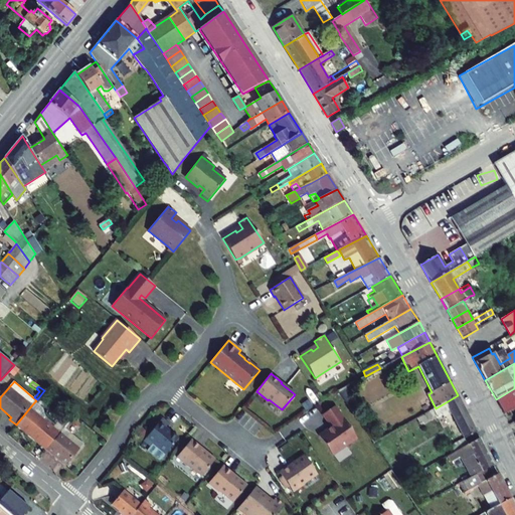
[(514,388),(496,399),(504,414),(514,407),(514,388)]
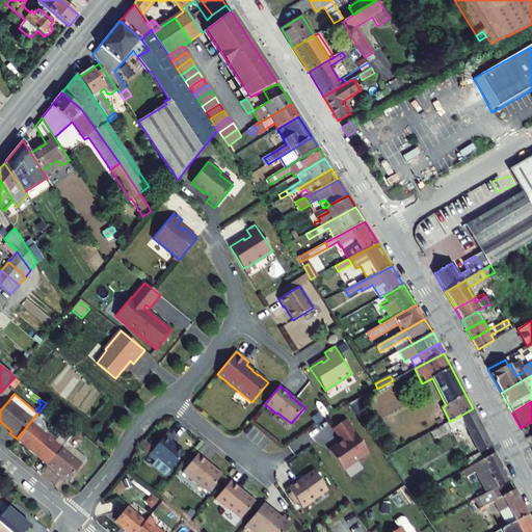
[(466,461),(470,468),(484,459),(480,453),(493,447),(473,408),(450,422),(447,423),(450,429),(456,426),(459,430),(467,427),(479,453),(466,461)]
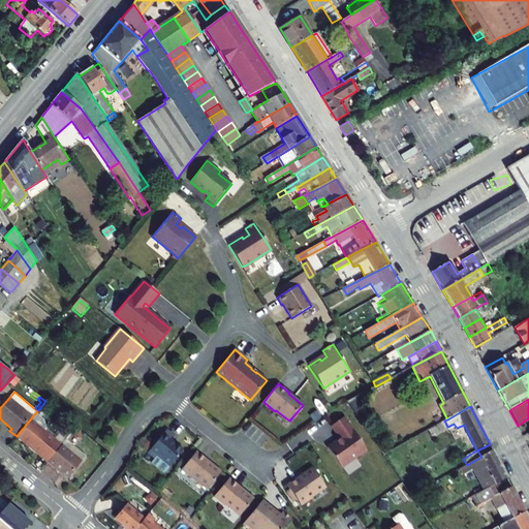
[(324,410),(319,407),(315,412),(319,416),(324,410)]
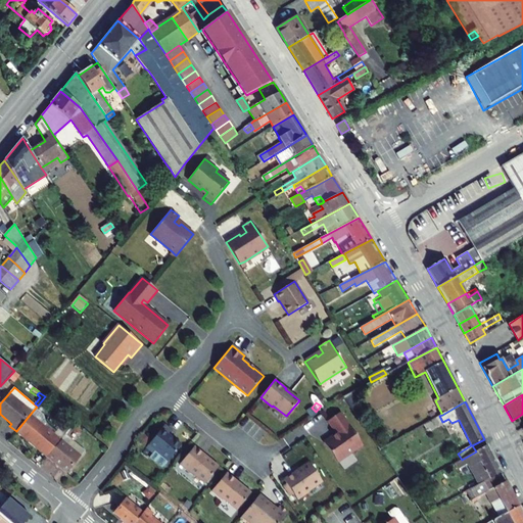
[(54,435),(58,430),(56,428),(54,430),(45,422),(45,421),(45,420),(45,419),(45,418),(44,418),(44,417),(43,416),(35,409),(30,415),(54,435)]
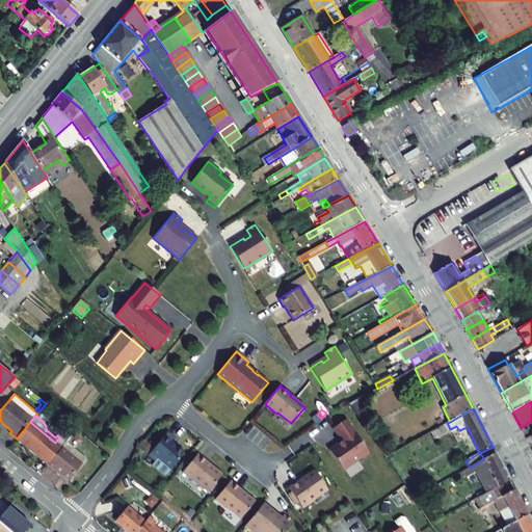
[(329,450),(344,471),(369,453),(346,420),(334,428),(343,442),(329,450)]
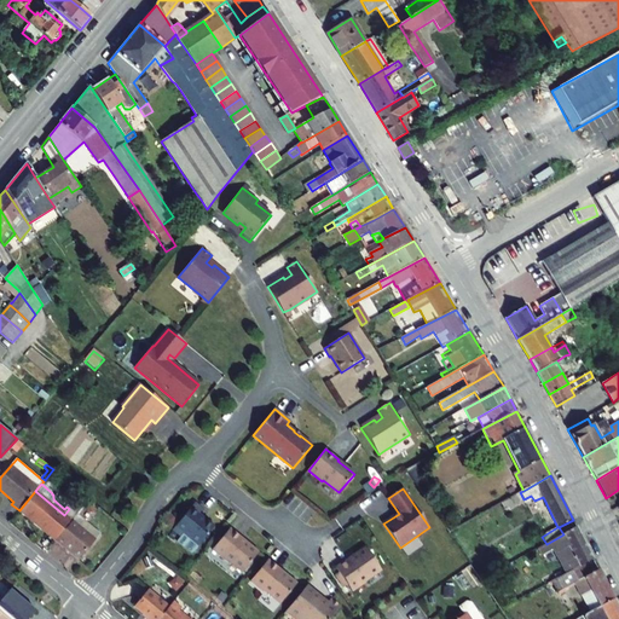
[(19,510),(56,541),(77,515),(71,512),(69,509),(64,515),(35,491),(19,510)]
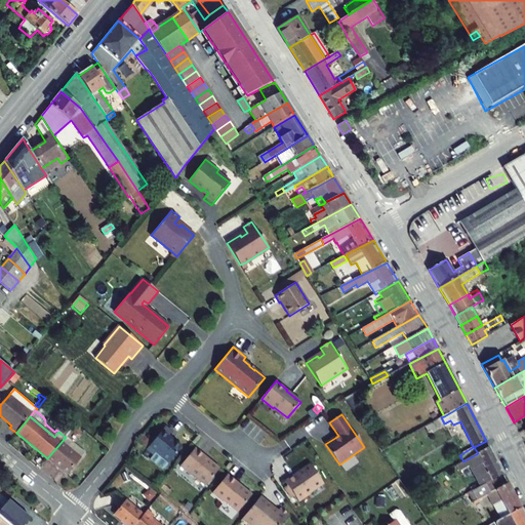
[(428,432),(444,423),(441,417),(425,427),(428,432)]
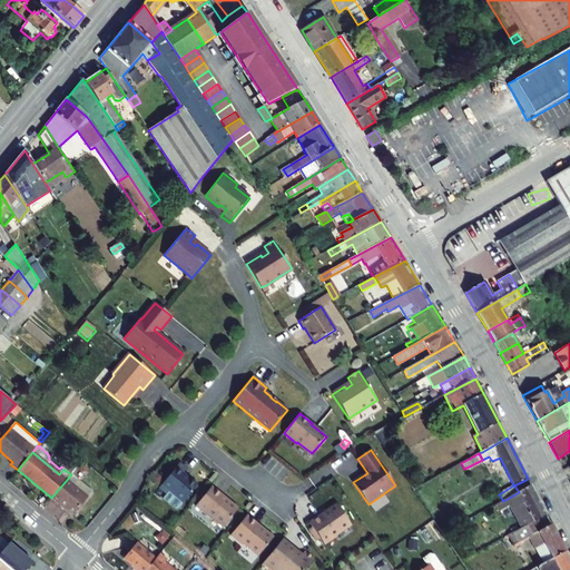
[(66,471),(71,474),(74,472),(77,468),(71,463),(66,471)]
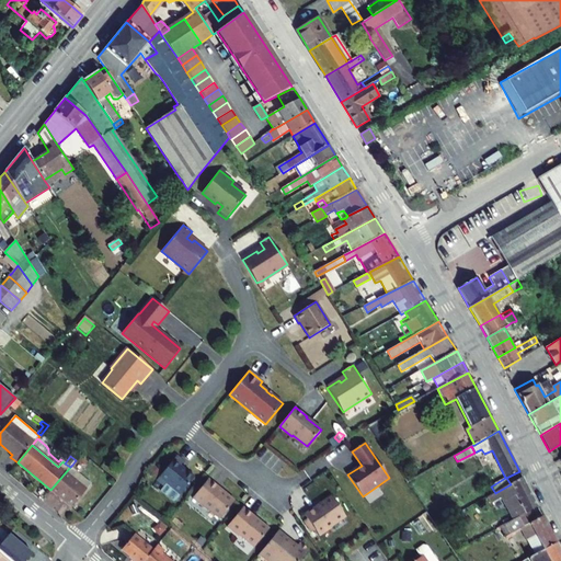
[(180,494),(194,478),(181,466),(184,462),(176,456),(157,480),(162,484),(164,481),(180,494)]
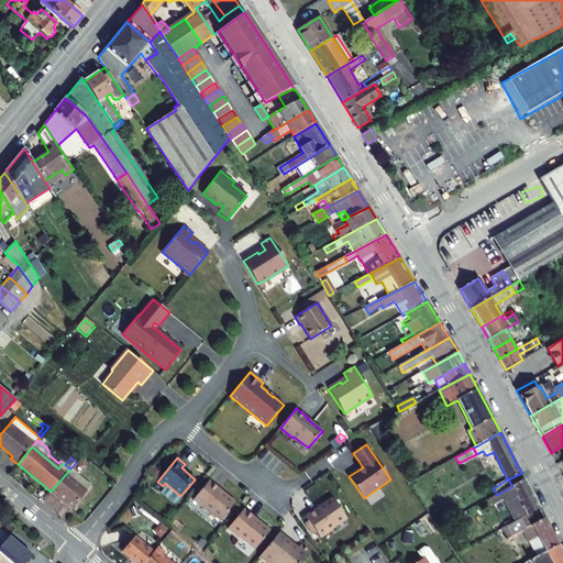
[(70,468),(51,492),(72,509),(87,492),(72,478),(77,473),(76,473),(70,468)]
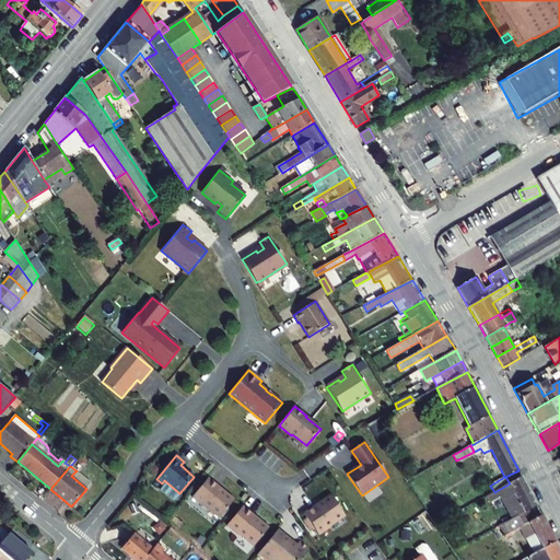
[(71,476),(86,489),(91,483),(77,470),(71,476)]
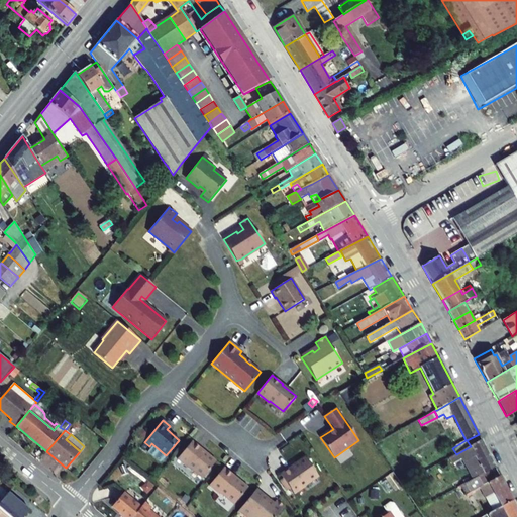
[(469,472),(473,480),(485,473),(489,471),(496,468),(482,439),(471,446),(456,454),(449,458),(452,464),(461,459),(463,457),(471,471),(469,472)]
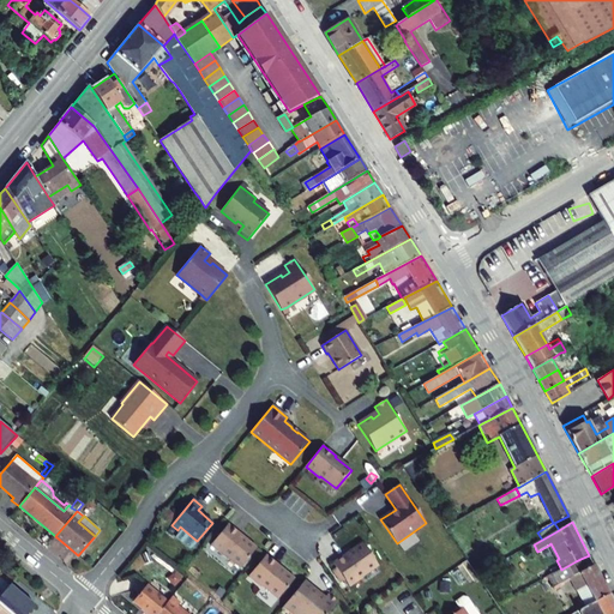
[(241,535),(228,524),(211,546),(224,557),(226,554),(241,567),(257,548),(240,535),(241,535)]
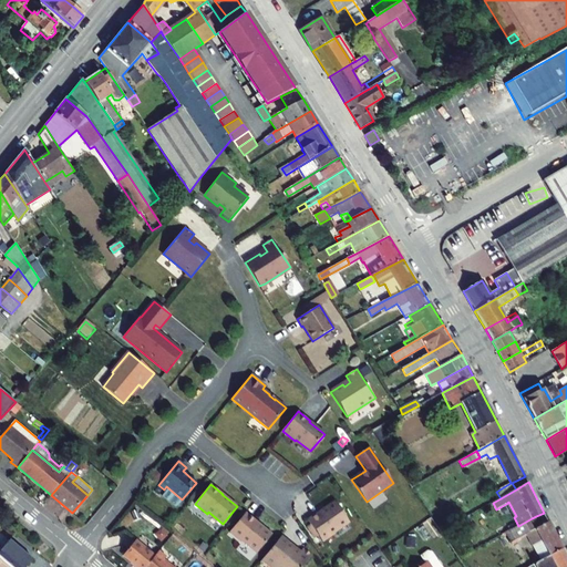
[(319,536),(323,543),(334,534),(333,532),(340,526),(344,527),(347,517),(336,502),(326,508),(326,509),(320,513),(319,512),(308,521),(310,525),(319,536)]
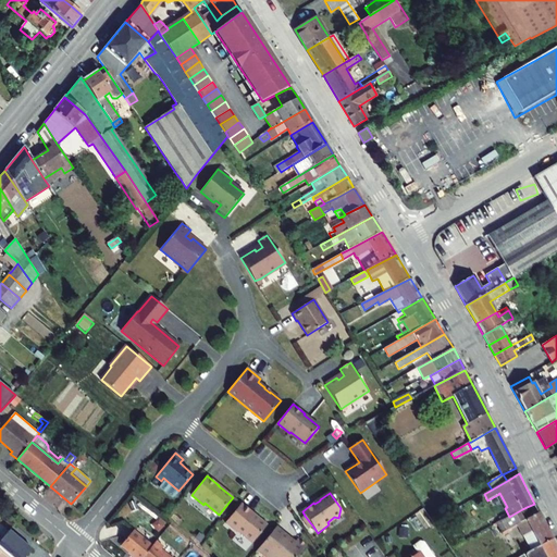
[(497,495),(505,508),(507,507),(499,493),(497,495)]
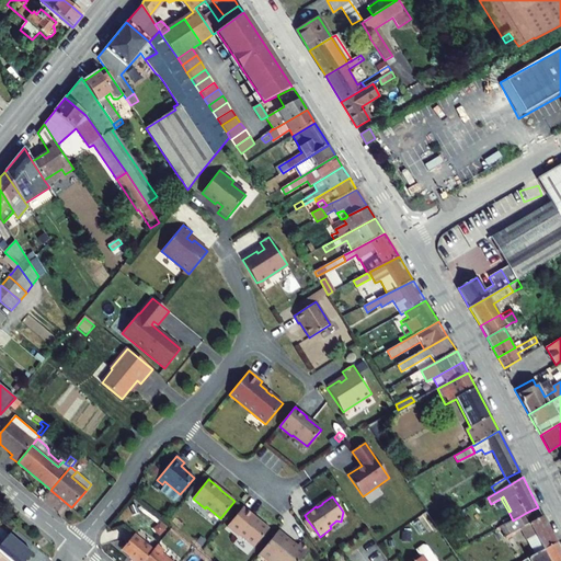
[(255,517),(243,507),(227,527),(239,537),(241,535),(255,547),(268,529),(254,517),(255,517)]
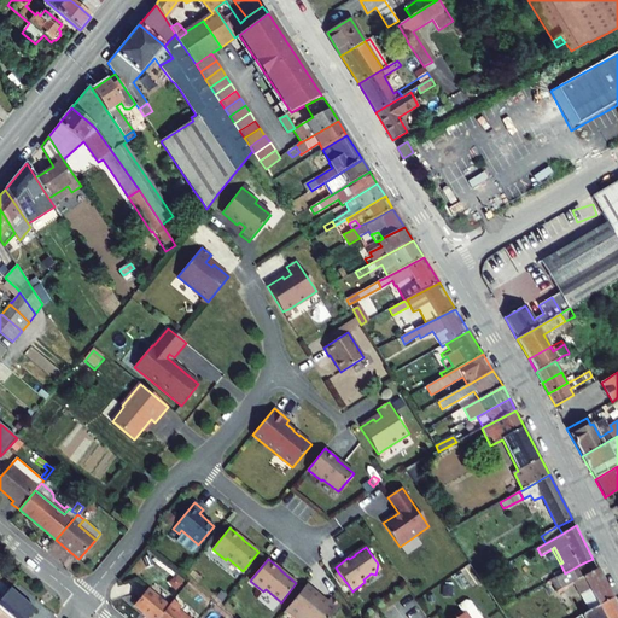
[(586,576),(590,573),(584,563),(579,565),(586,576)]
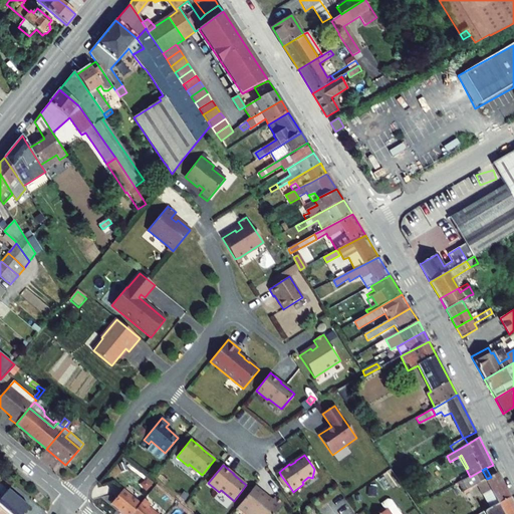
[(491,491),(498,504),(510,498),(498,474),(491,477),(487,479),(482,470),(470,477),(459,483),(464,492),(478,484),(484,495),(491,491)]
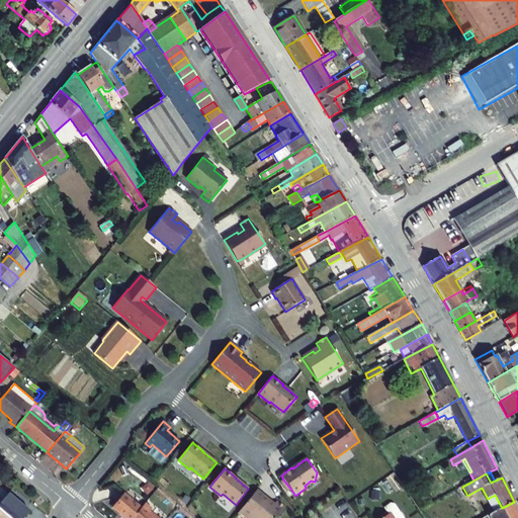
[(288,492),(291,490),(283,480),(280,482),(288,492)]
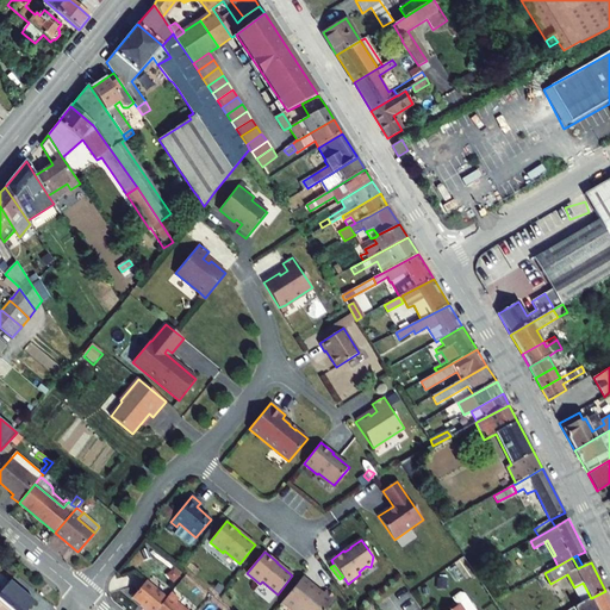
[(459,584),(467,579),(459,567),(452,572),(459,584)]
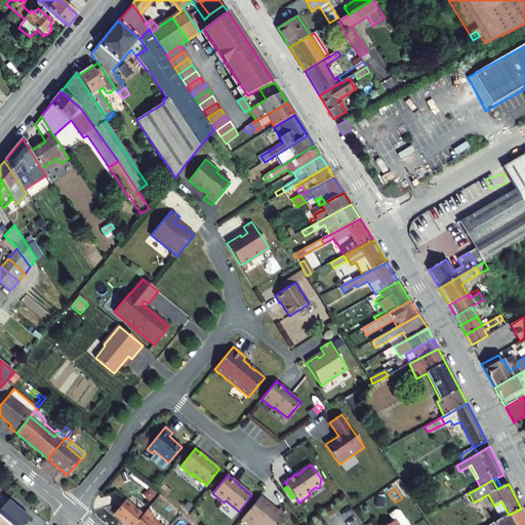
[(273,508),(259,497),(243,519),(250,524),(280,524),(289,515),(281,508),(276,514),(271,510),(273,508)]
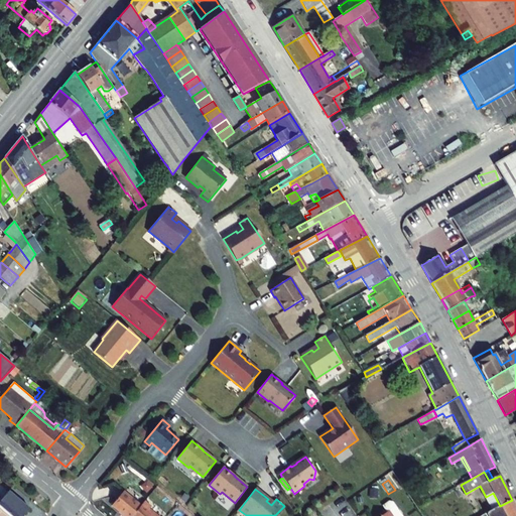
[(0,508),(9,515),(23,515),(29,510),(8,492),(0,501),(0,508)]
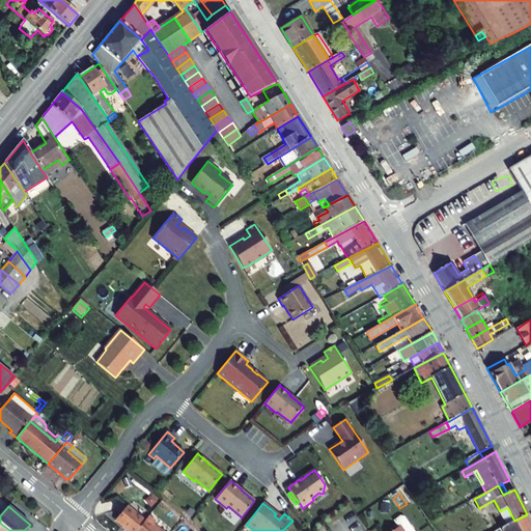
[(128,506),(116,521),(129,530),(137,530),(146,521),(128,506)]
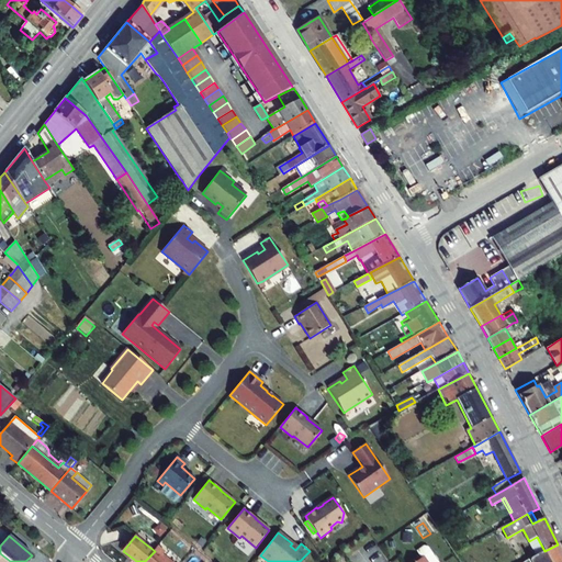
[(537,537),(529,541),(537,555),(544,551),(537,537)]
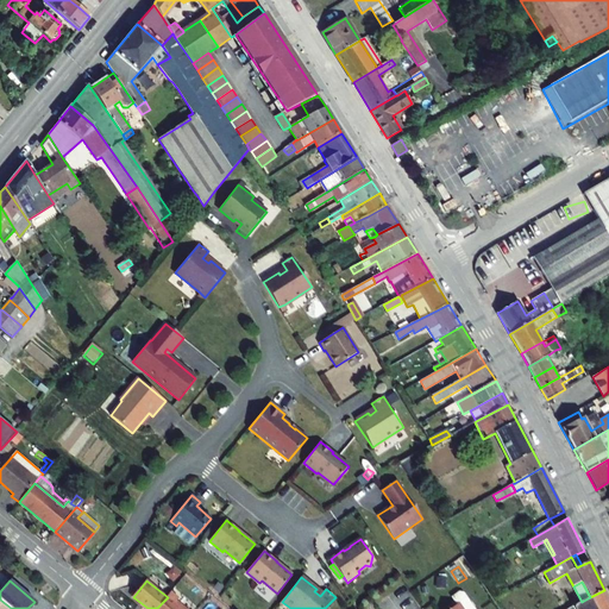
[(608,608),(608,597),(604,590),(590,597),(582,602),(569,608),(608,608)]
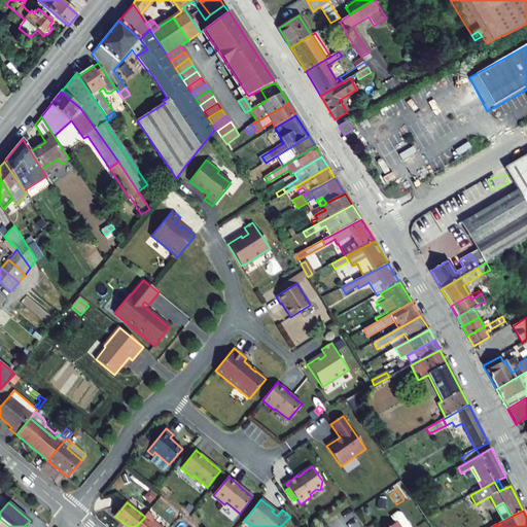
[(145,517),(136,526),(160,526),(152,520),(154,518),(148,513),(145,517)]
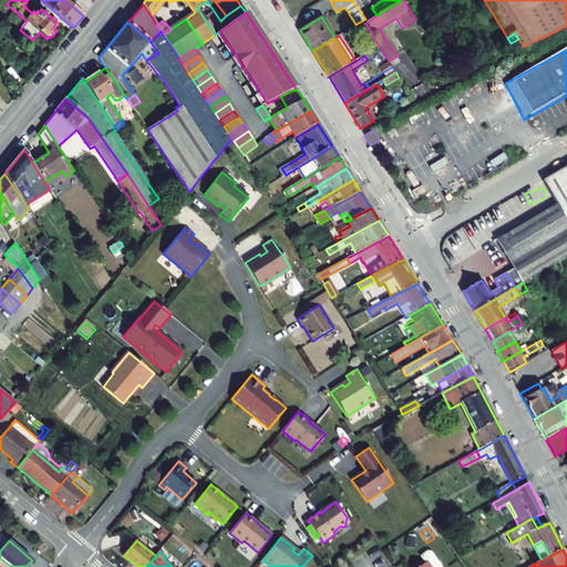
[(441,566),(431,553),(428,552),(421,557),(425,564),(419,566),(441,566)]
